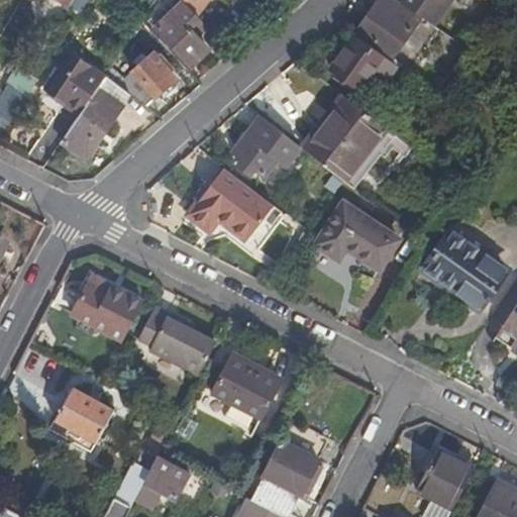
[(180,0),(186,6),(196,17),(207,0),(180,0)]
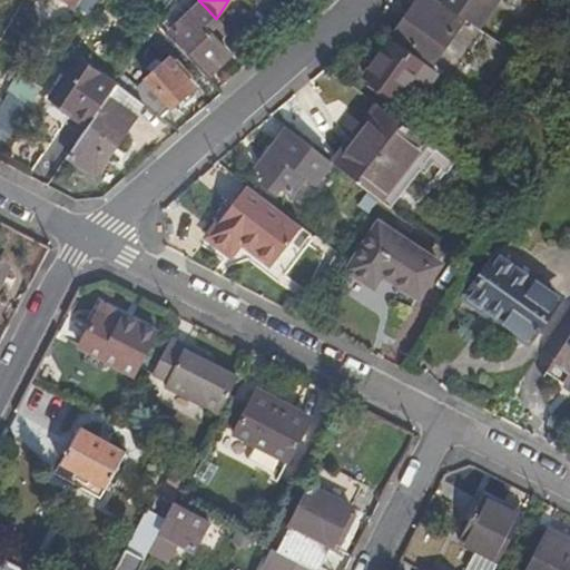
[(435,1),(433,0),(418,0),(411,11),(404,21),(393,37),(391,39),(428,66),(450,80),(481,32),(478,29),(441,6),(435,1)]
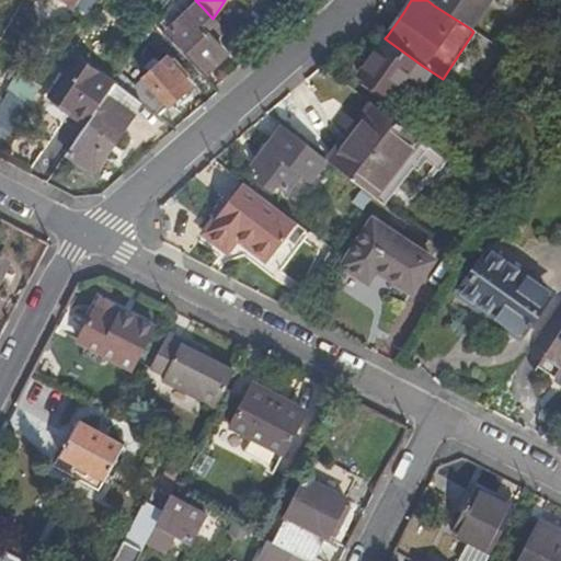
[(489,0),(437,0),(434,6),(470,29),(489,0)]
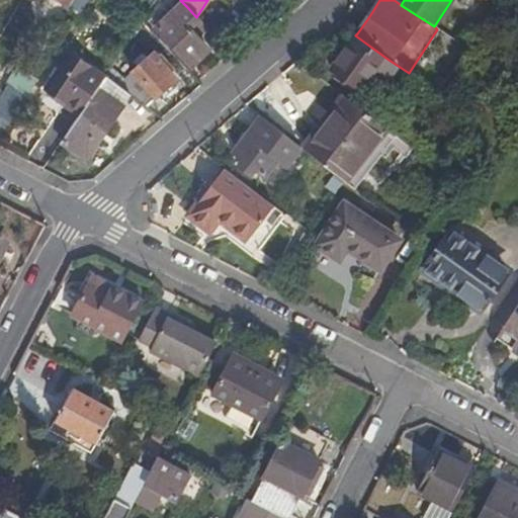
[(196,17),(186,6),(159,30),(191,65),(206,49),(191,32),(201,23),(196,17)]
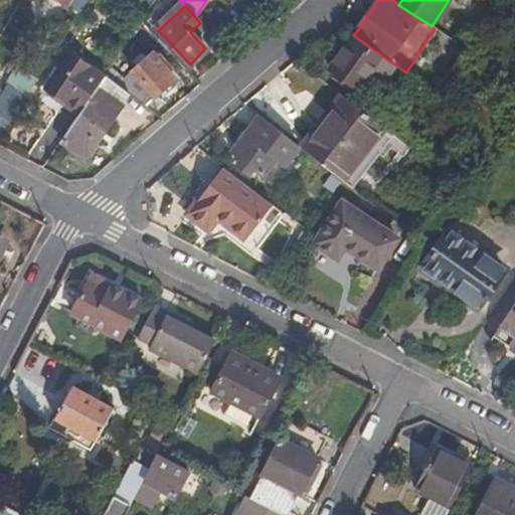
[(368,8),(361,17),(365,19),(371,10),(368,8)]
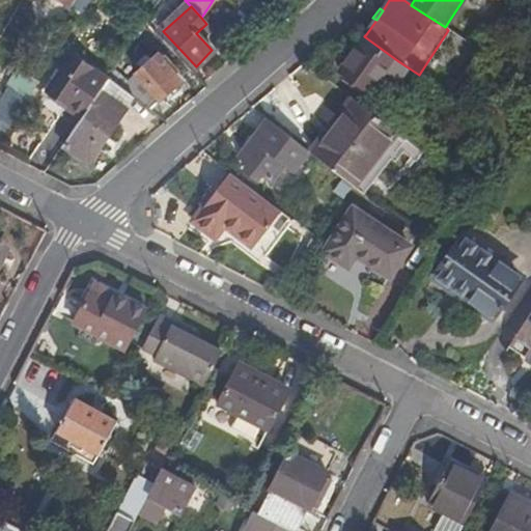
[(150,50),(162,38),(146,21),(137,34),(150,50)]
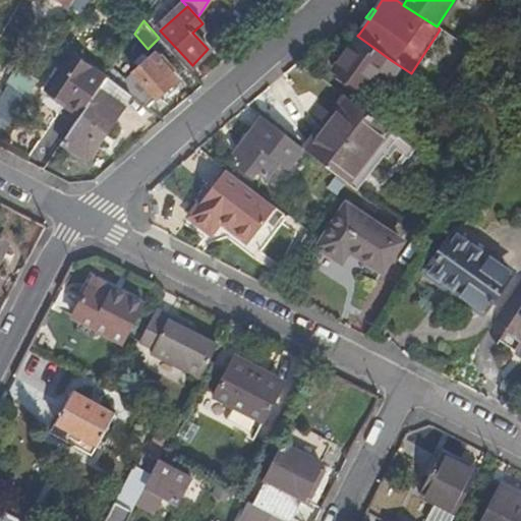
[(391,60),(357,36),(334,69),(362,91),(368,90),(391,60)]
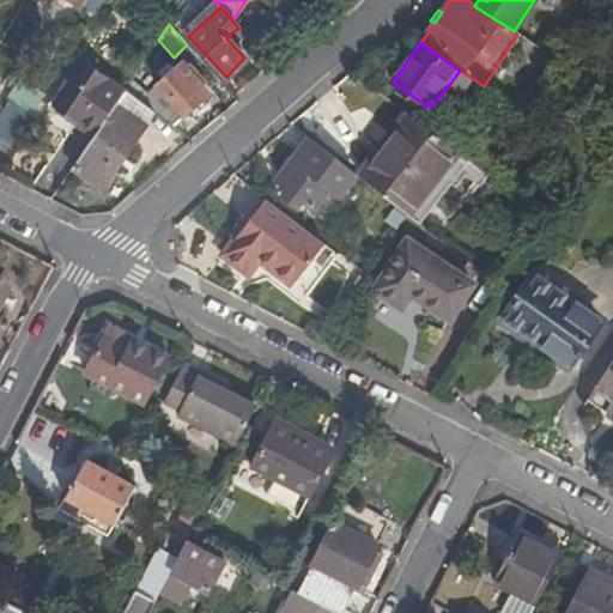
[(151,113),(169,126),(207,93),(200,84),(186,70),(181,64),(155,87),(139,70),(123,91),(151,113)]
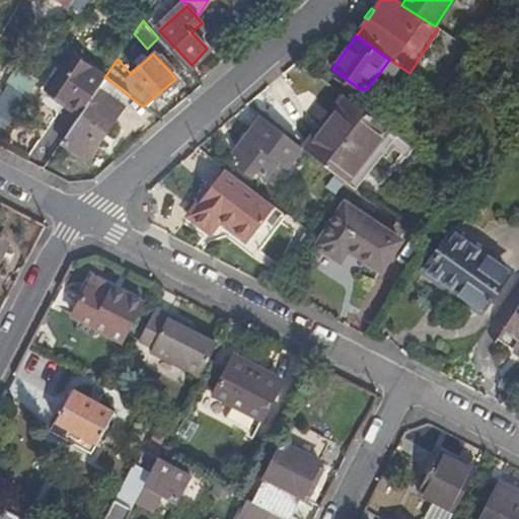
[(64,103),(80,115),(103,79),(67,55),(36,99),(57,114),(64,103)]
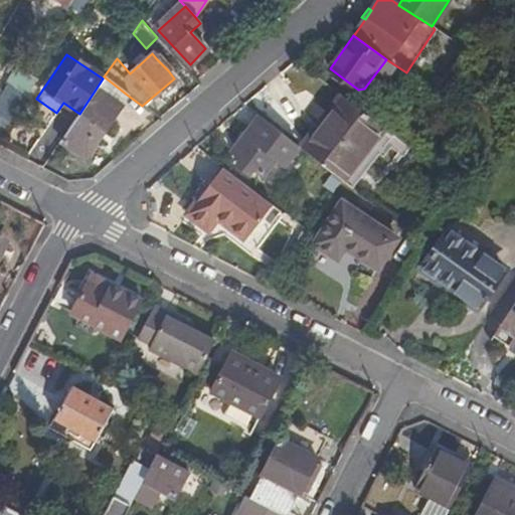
[(171,67),(159,55),(156,58),(168,70),(171,67)]
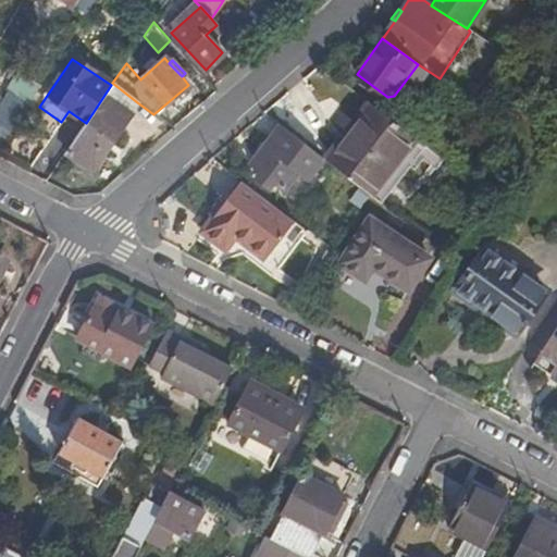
[(86,123),(65,153),(87,168),(108,138),(112,140),(137,102),(112,83),(111,85),(86,123)]
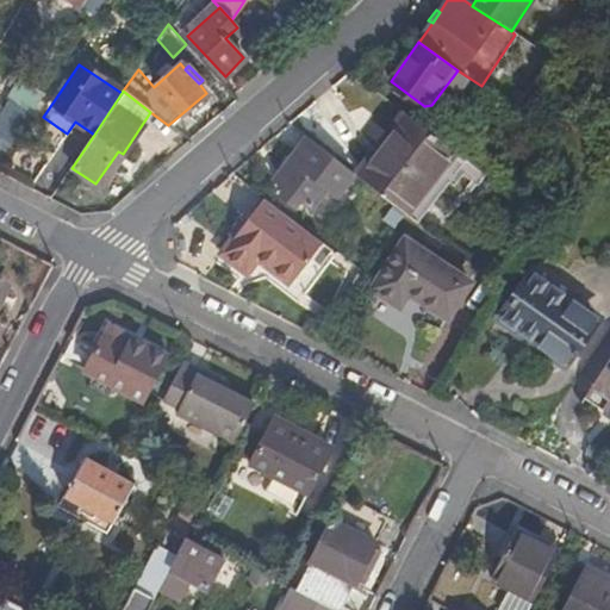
[(466,161),(405,114),(390,135),(396,139),(387,149),(385,148),(360,180),(403,213),(418,224),(466,161)]
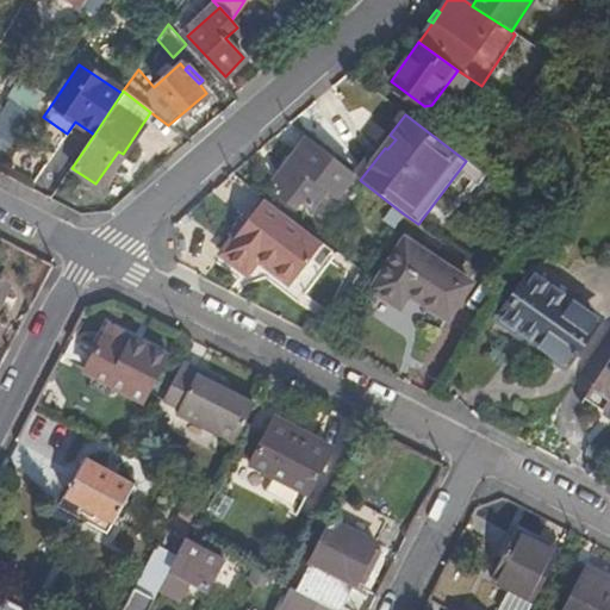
[(302,135),(286,155),(291,159),(297,163),(312,143),(302,135)]
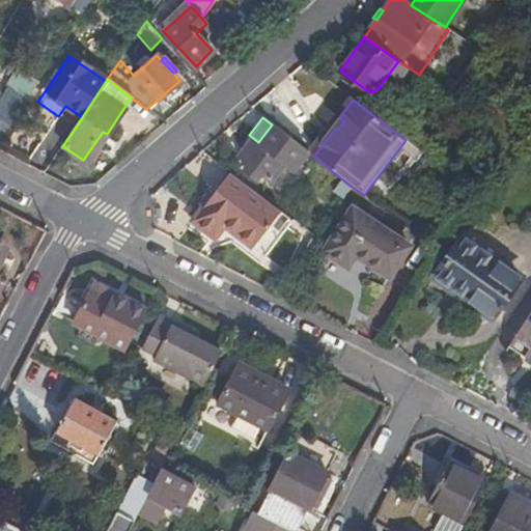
[(0,120),(0,128),(6,132),(8,127),(0,120)]
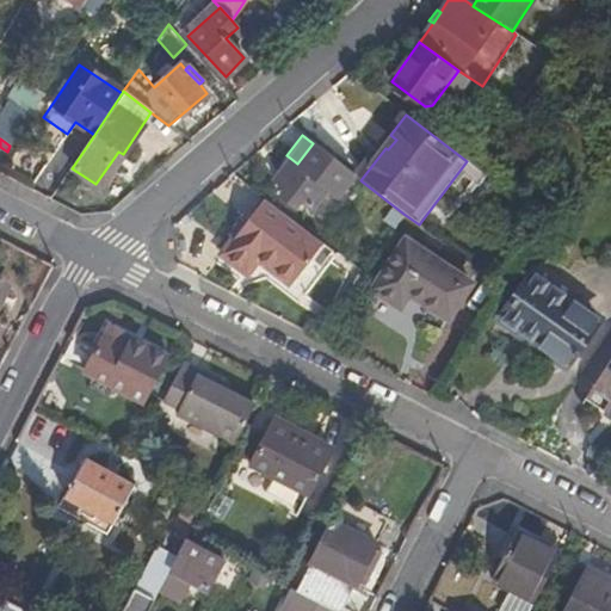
[(359,179),(313,143),(297,164),(291,159),(275,180),(285,189),(281,196),(295,207),(301,201),(312,208),(327,187),(343,199),(359,179)]
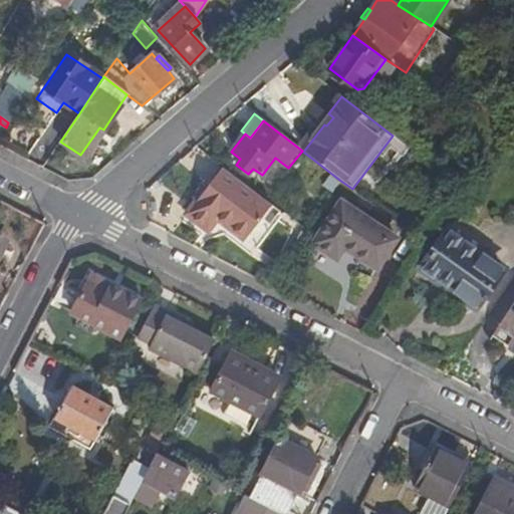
[(80,155),(85,158),(103,130),(99,127),(80,155)]
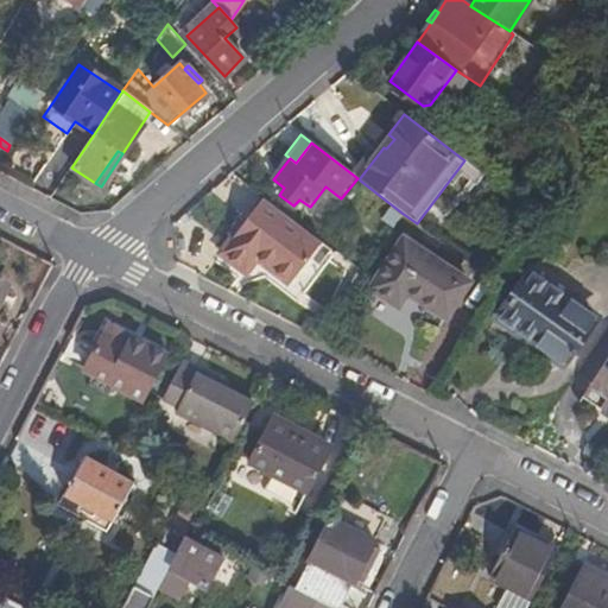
[(321,241),(263,197),(223,251),(249,267),(257,258),(290,282),(321,241)]
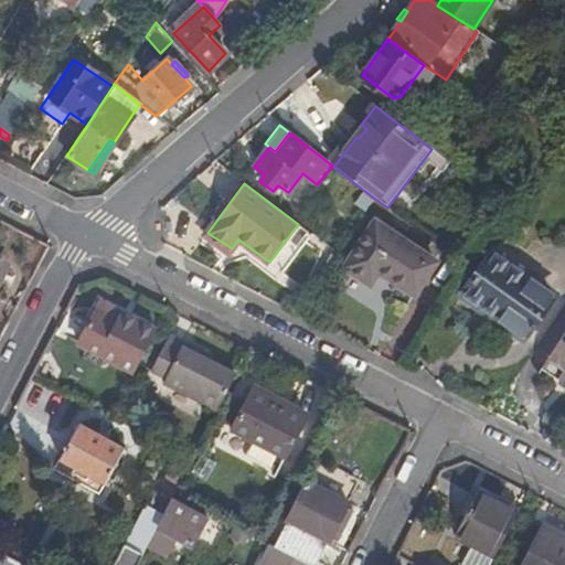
[(377,272),(413,292),(434,260),(374,223),(344,268),(370,284),(377,272)]
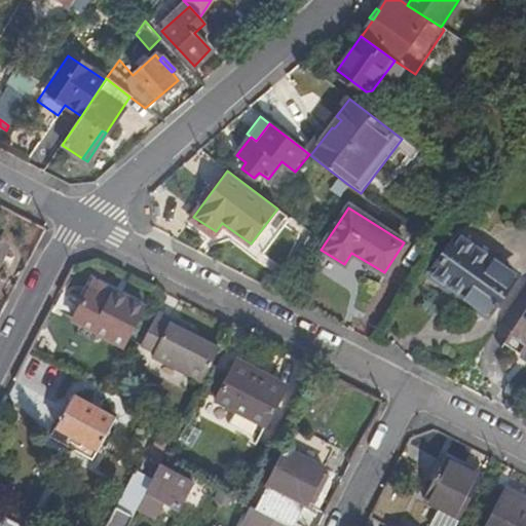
[(216,231),(193,217),(192,218),(214,234),(216,231)]
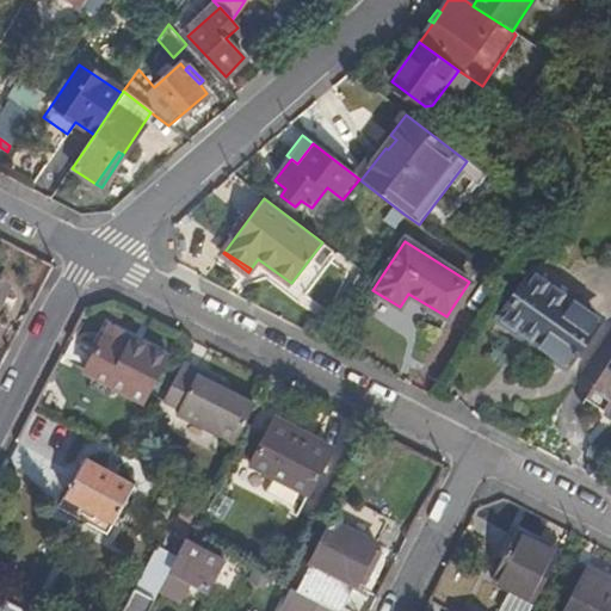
[(499,316),(535,341),(567,365),(598,322),(565,297),(530,272),(499,316)]
